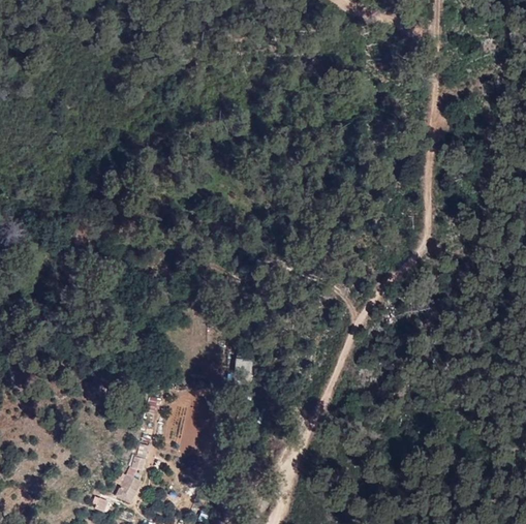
[(146,460),(149,448),(140,444),(135,457),(146,460)]
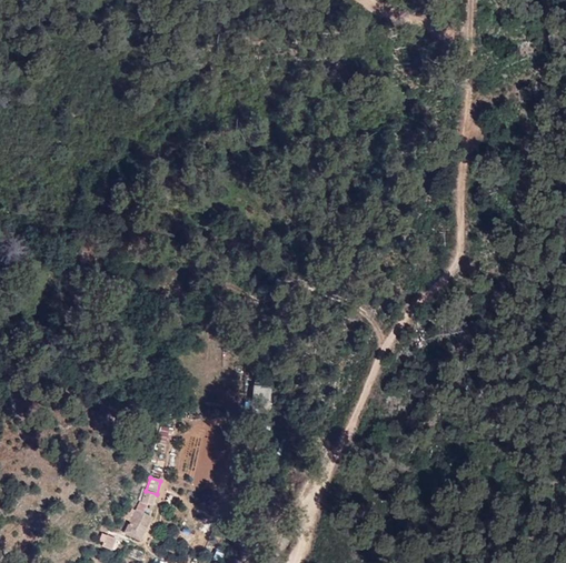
[(157,494),(145,491),(141,503),(155,506),(157,494)]
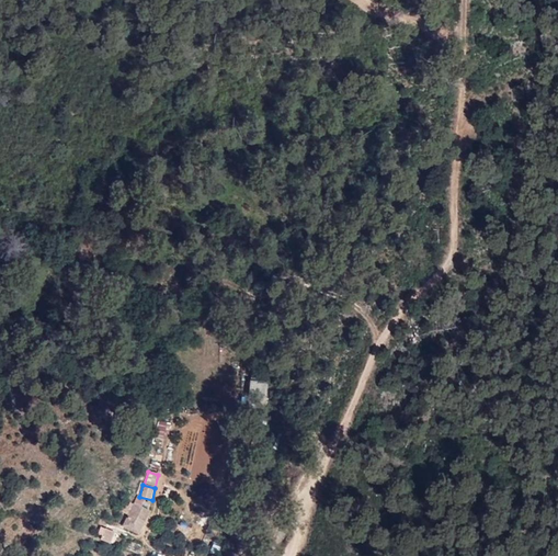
[(128,515),(134,505),(131,503),(128,507),(125,506),(122,511),(128,515)]
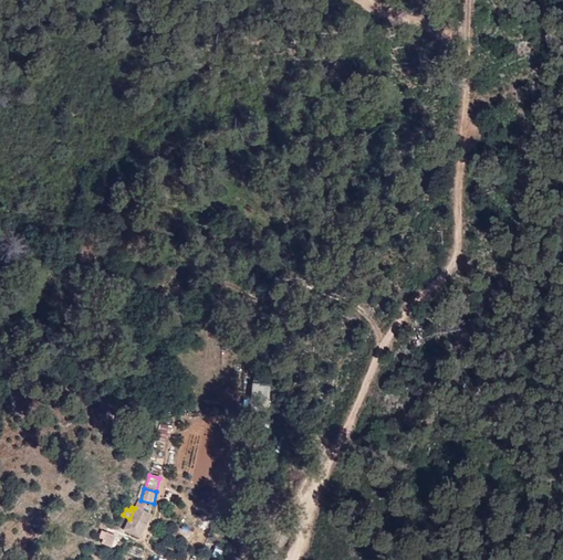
[(129,519),(124,530),(139,538),(152,515),(136,507),(135,508),(129,519)]
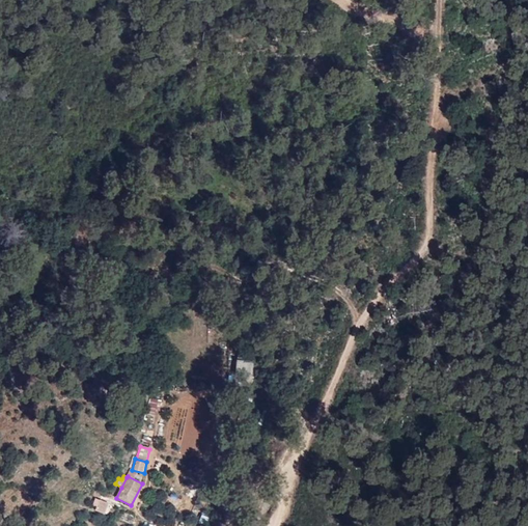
[(100,500),(95,510),(106,515),(109,504),(100,500)]
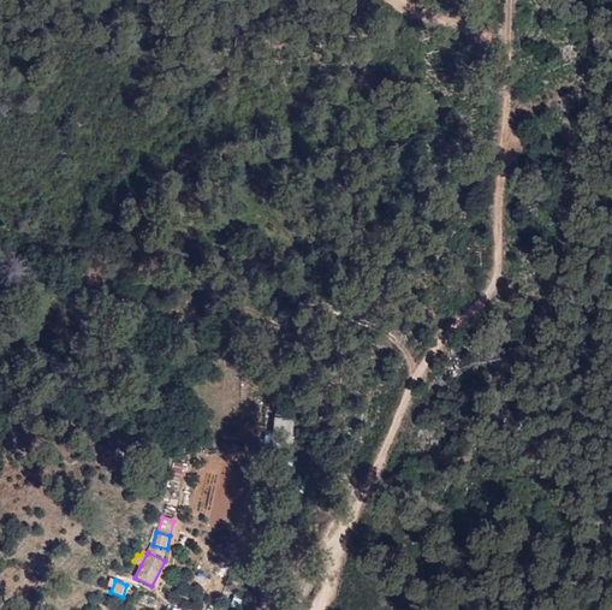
All buildings are outlined.
